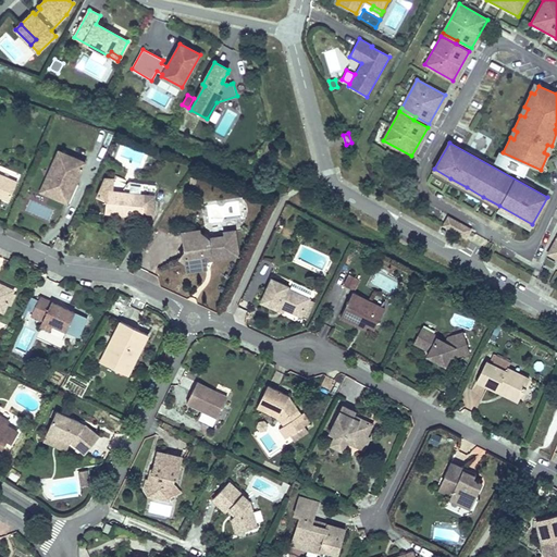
[(75,183),(77,182),(86,162),(73,158),(72,158),(63,155),(58,156),(54,163),(53,162),(51,170),(52,173),(48,174),(40,192),(67,203),(73,190),(72,187),(71,187),(73,182),(75,183)]
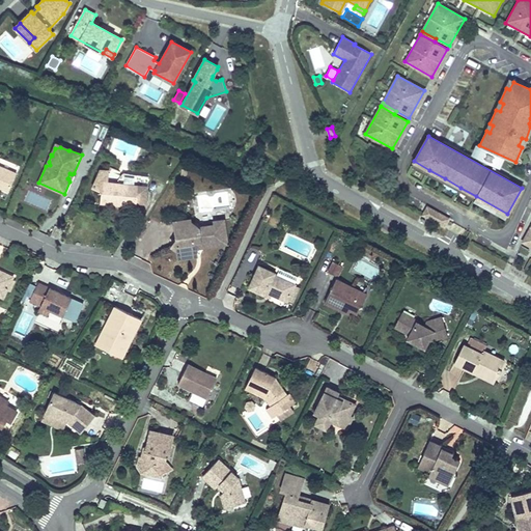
[(427,175),(429,170),(414,161),(411,166),(427,175)]
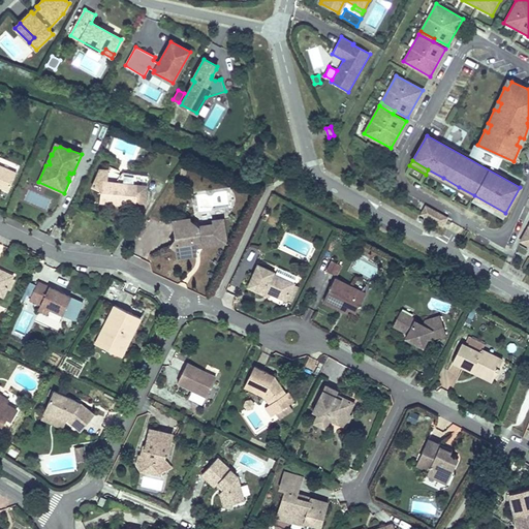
[(0,186),(8,190),(17,173),(0,165),(0,186)]
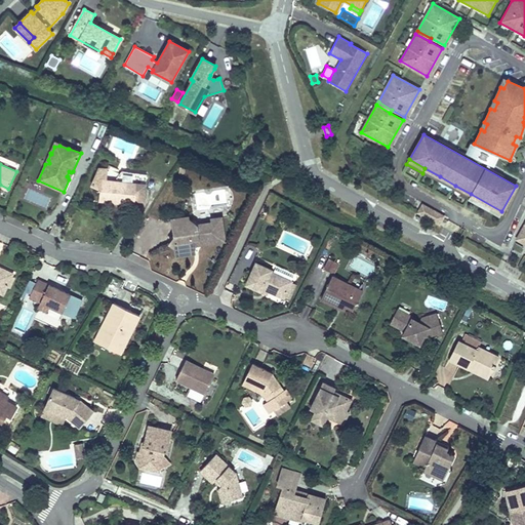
[(112,199),(112,202),(134,204),(135,200),(144,201),(147,174),(121,171),(114,182),(106,180),(108,169),(98,168),(91,186),(101,190),(99,197),(112,199)]
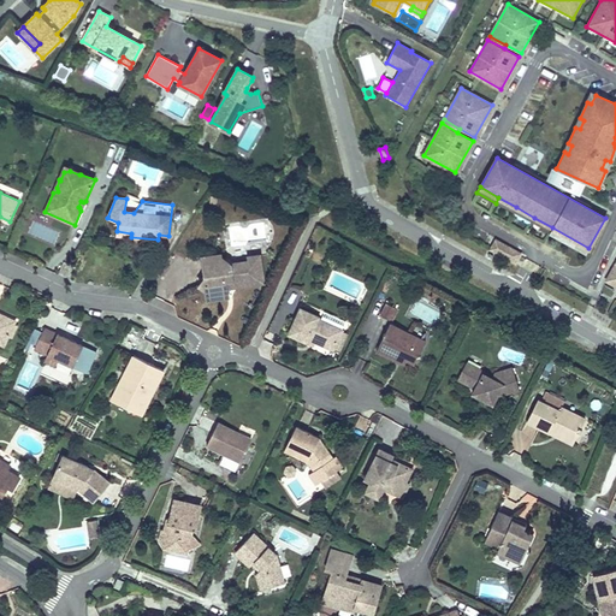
[(514,213),(516,207),(498,197),(496,203),(514,213)]
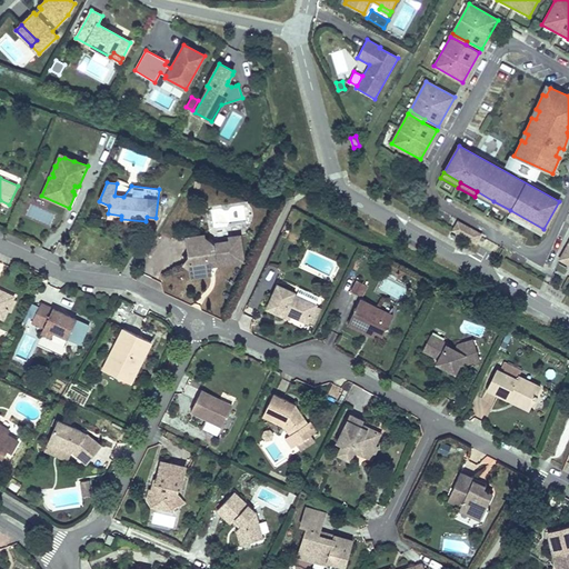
[(490,206),(493,201),(477,191),(475,197),(490,206)]
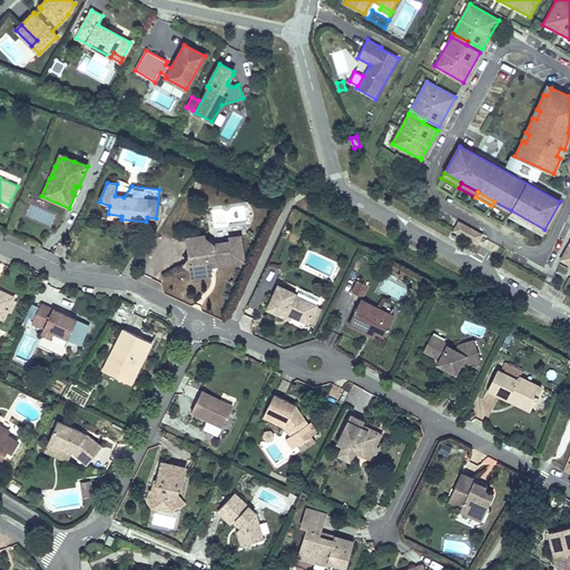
[(494,202),(491,206),(509,215),(511,210),(494,202)]
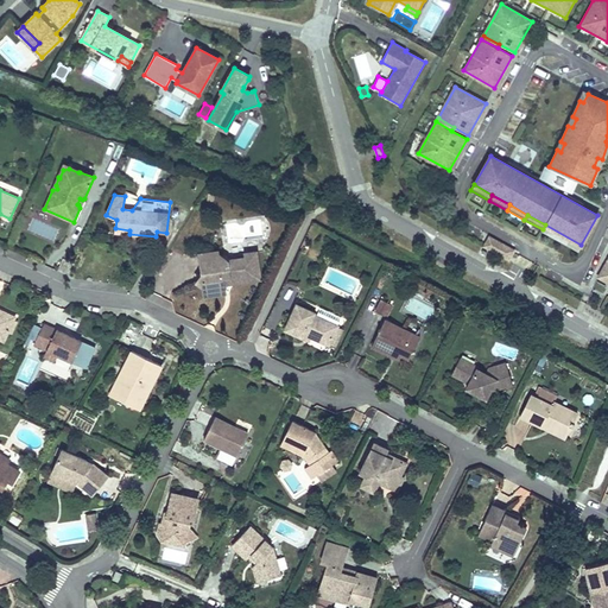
[(483,246),(510,260),(515,251),(489,236),(483,246)]
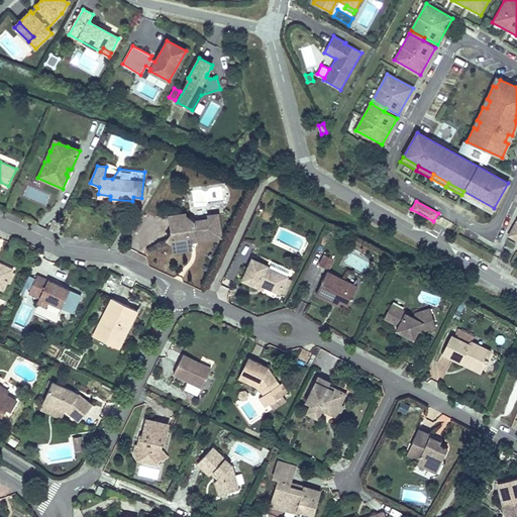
[(169,223),(171,223),(179,221),(185,215),(185,213),(168,215),(169,223)]
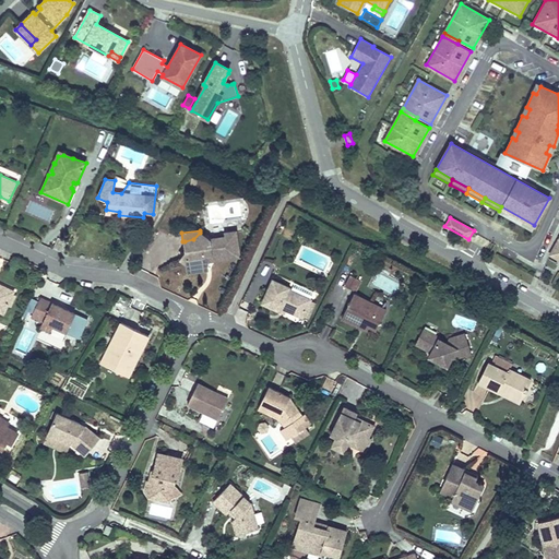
[(193,239),(185,241),(186,245),(187,252),(180,259),(188,264),(206,262),(205,256),(209,254),(213,258),(216,258),(216,260),(239,257),(236,232),(225,233),(225,237),(209,239),(200,233),(193,239)]
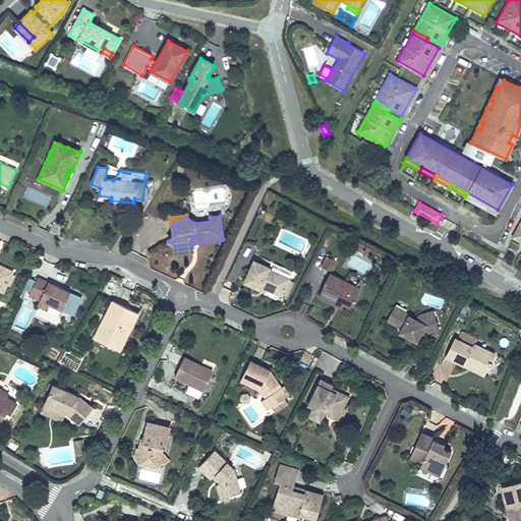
[(193,251),(192,244),(175,246),(176,254),(193,251)]
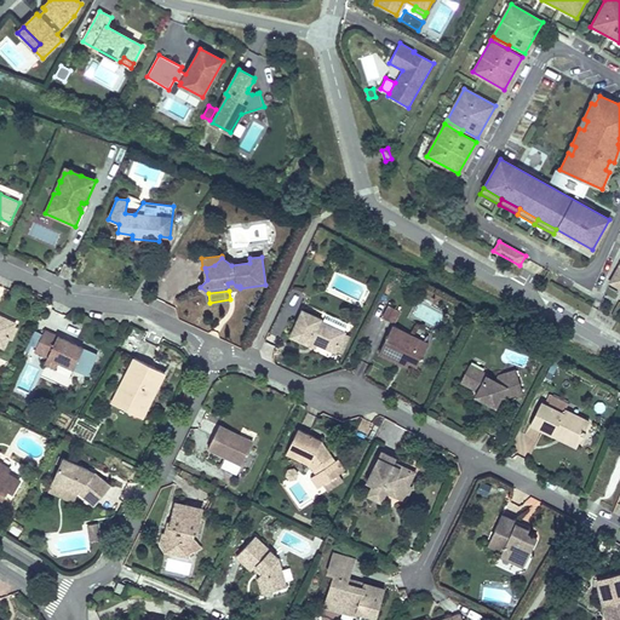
[(380,319),(395,325),(401,313),(388,305),(380,319)]
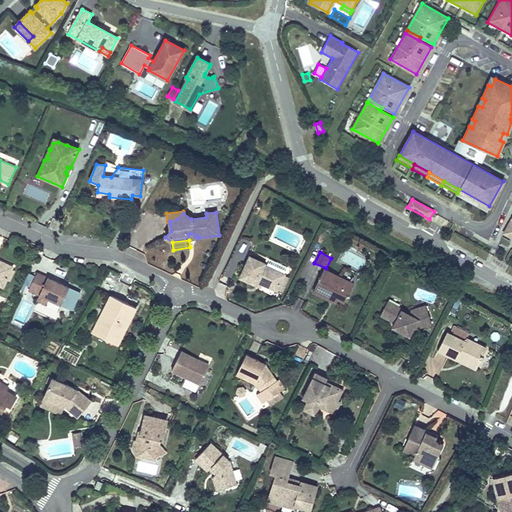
[(278,289),(284,276),(285,273),(284,273),(287,266),(270,258),(266,265),(264,265),(265,263),(249,256),(240,278),(255,285),(257,281),(262,284),(277,290),(278,289)]
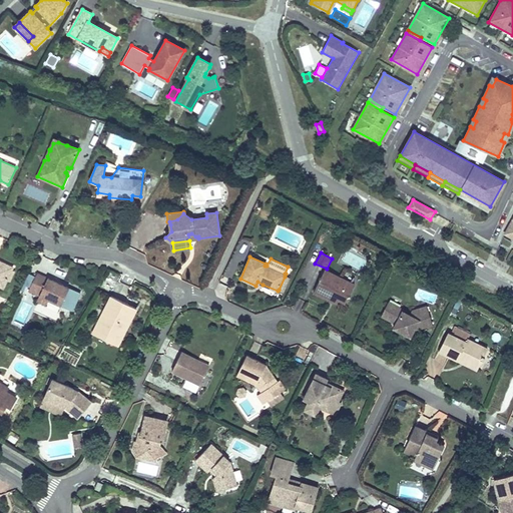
[(0,280),(5,283),(7,280),(11,271),(13,268),(0,261),(0,280)]
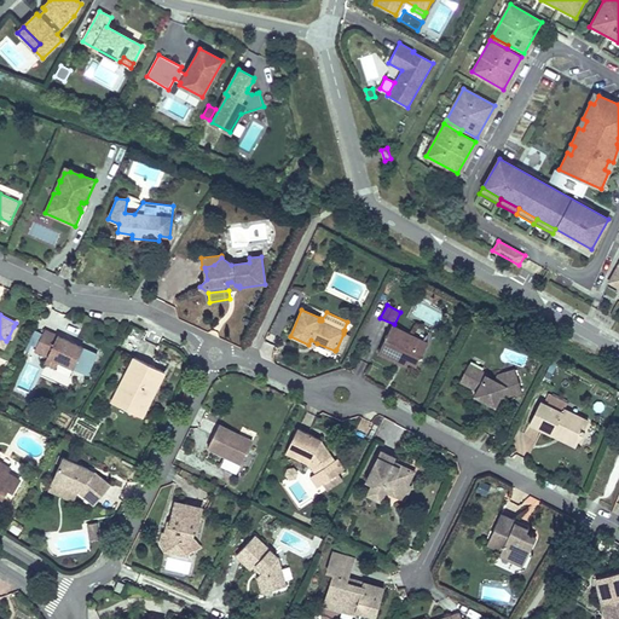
[(400,357),(409,360),(417,365),(428,342),(393,324),(379,353),(398,363),(400,357)]
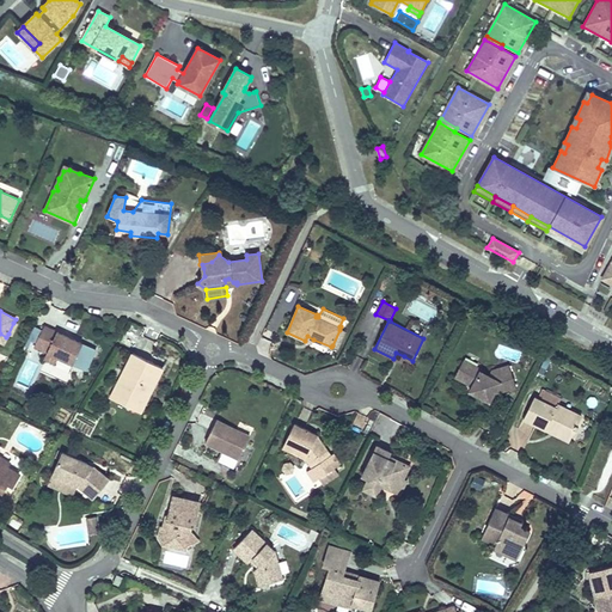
[(68,338),(69,336),(44,324),(42,329),(36,342),(34,347),(47,353),(57,357),(72,365),(83,343),(83,342),(73,337),(72,340),(68,338)]
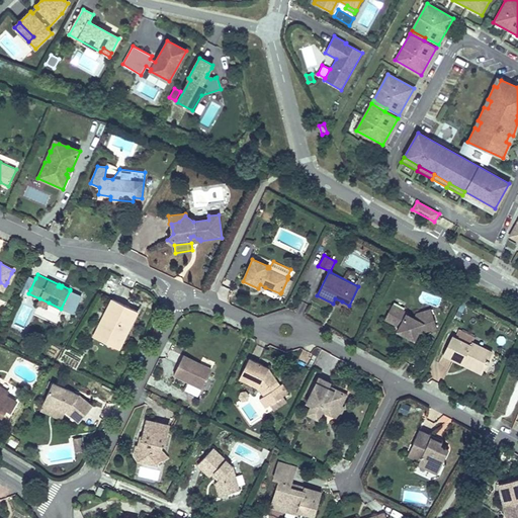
[(30,289),(35,278),(28,275),(23,286),(30,289)]
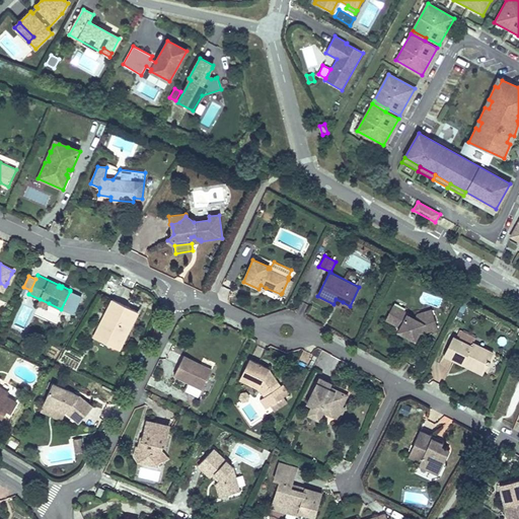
[(292,282),(288,280),(282,293),(286,295),(292,282)]
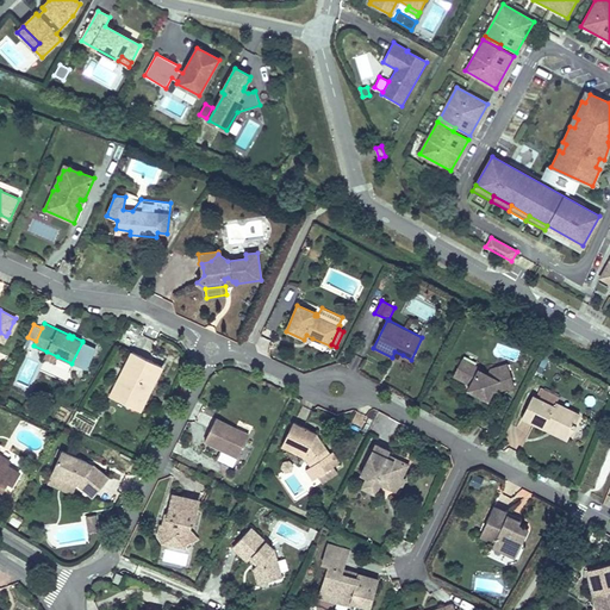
[(97,348),(82,342),(72,363),(87,369),(97,348)]
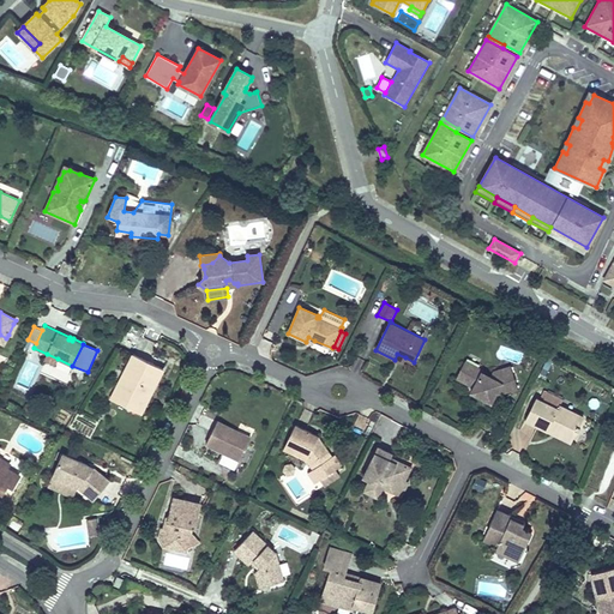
[(54,366),(58,359),(47,354),(43,361),(54,366)]
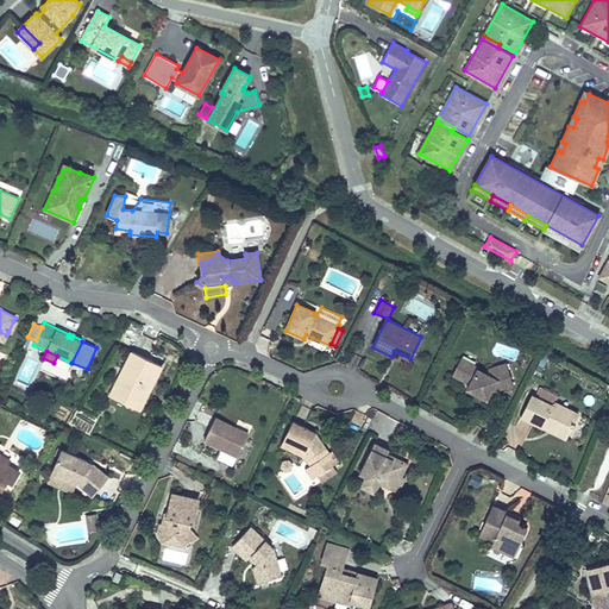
[(114,388),(144,402),(149,393),(146,391),(149,385),(151,387),(162,366),(132,351),(114,388)]
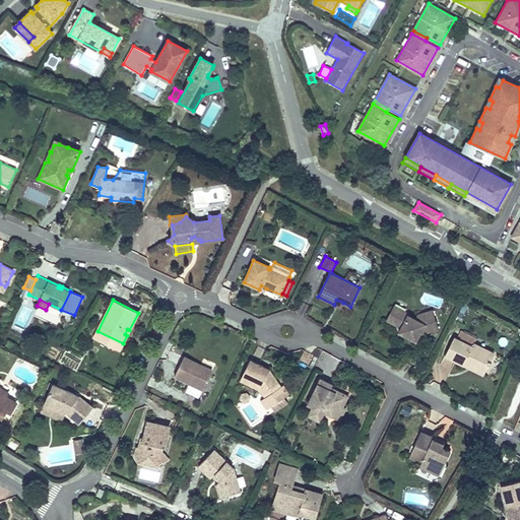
[(409,332),(418,337),(419,334),(438,328),(433,311),(418,315),(416,320),(408,315),(409,314),(394,306),(386,320),(401,327),(399,332),(407,336),(409,332)]
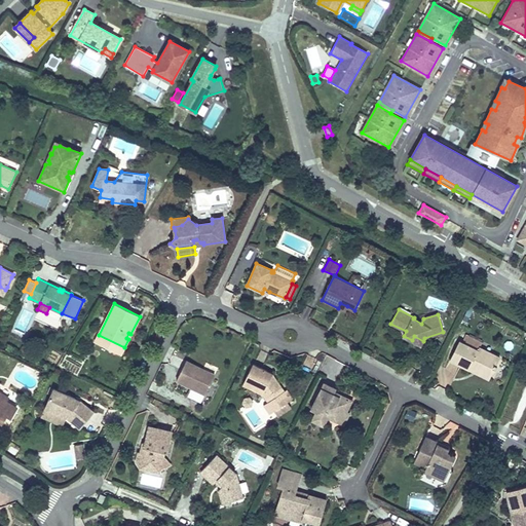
[(466,334),(462,343),(478,350),(479,347),(482,342),(466,334)]
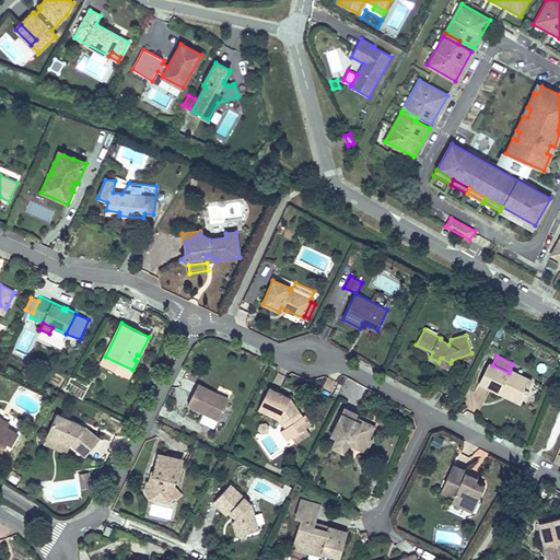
[(128,377),(132,370),(105,357),(101,364),(128,377)]
